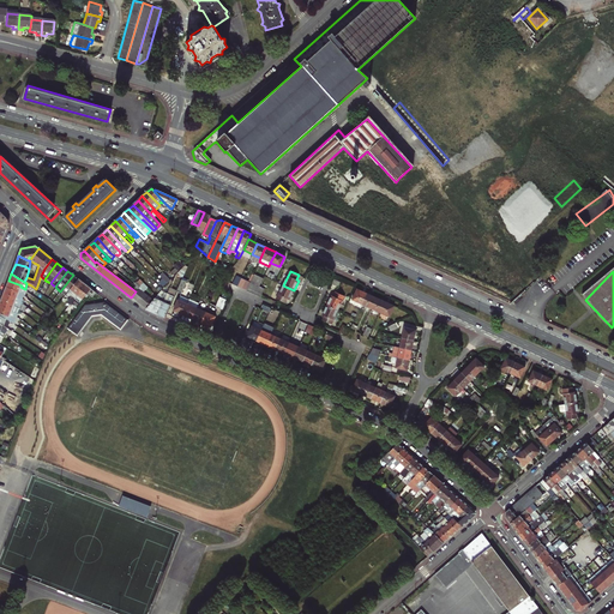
[(73,275),(60,292),(66,296),(67,294),(79,280),(73,275)]
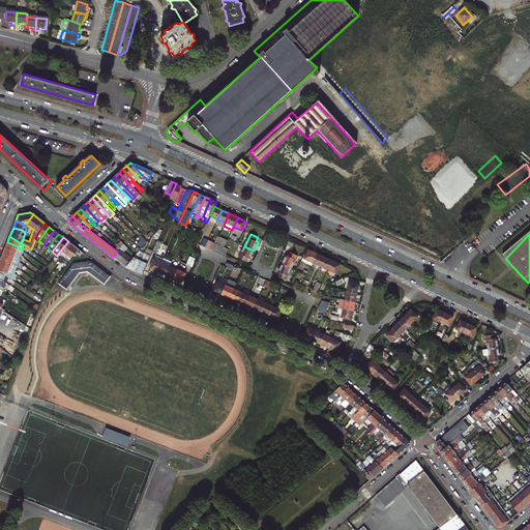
[(218,237),(215,244),(223,247),(227,240),(218,237)]
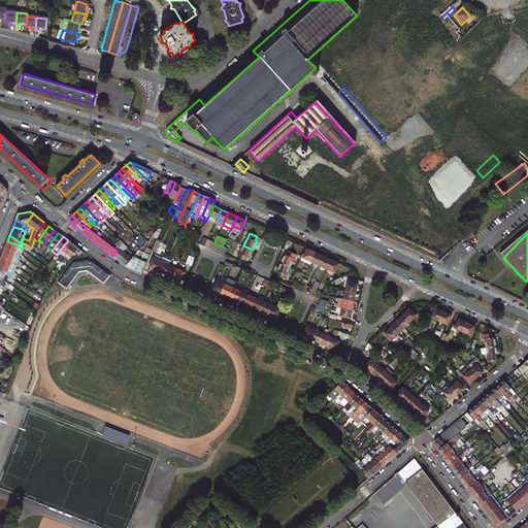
[(74,244),(68,240),(58,253),(61,255),(59,258),(62,260),(74,244)]
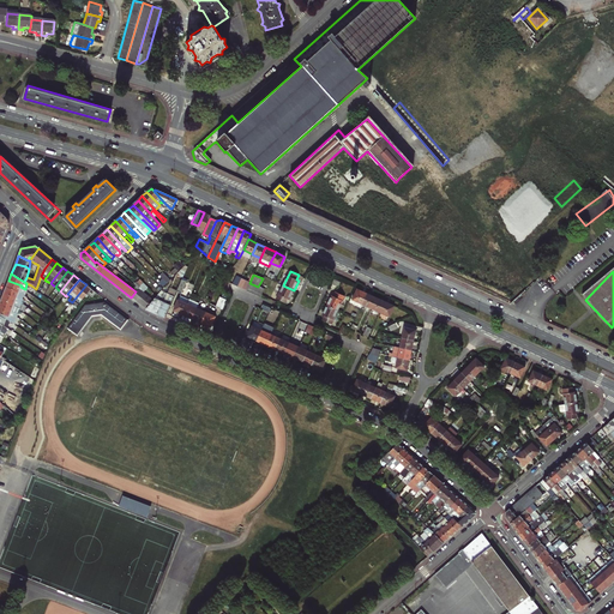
[(22,286),(8,281),(6,287),(19,292),(20,287),(22,286)]
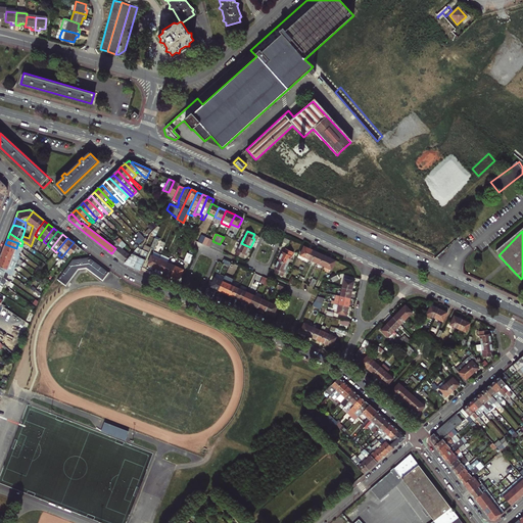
[(225,246),(220,244),(212,241),(209,246),(222,252),(225,246)]
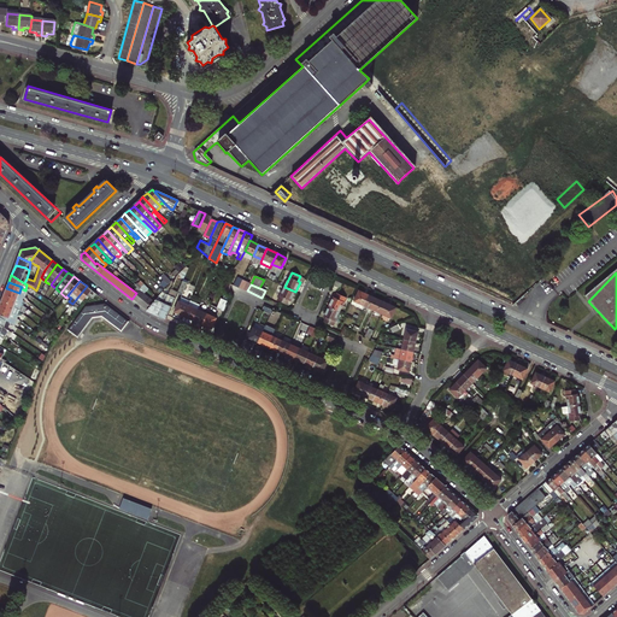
[(83,301),(88,295),(92,291),(87,286),(72,304),(76,306),(78,303),(81,305),(83,301)]
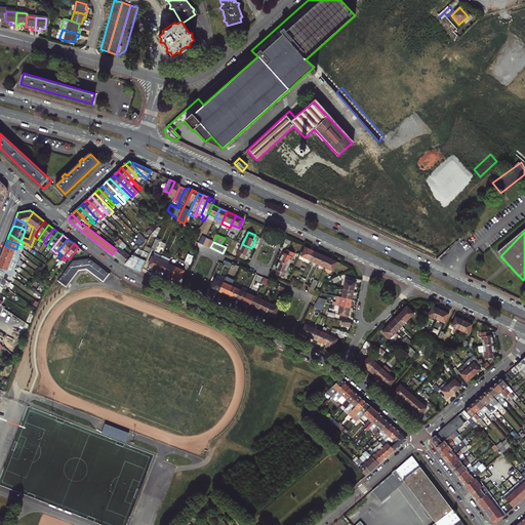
[(247,256),(251,248),(242,244),(237,256),(244,259),(245,255),(247,256)]
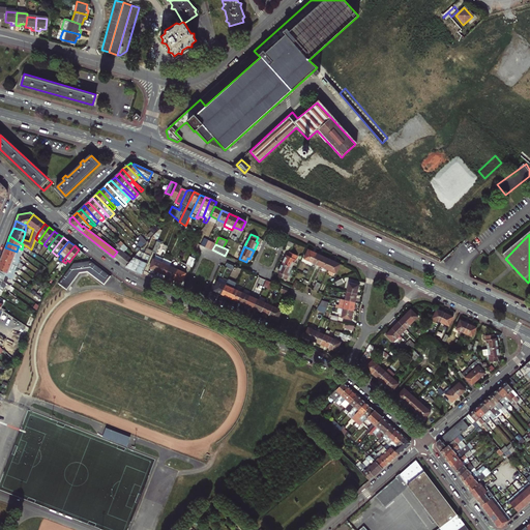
[(17,252),(5,247),(3,253),(15,257),(17,252)]
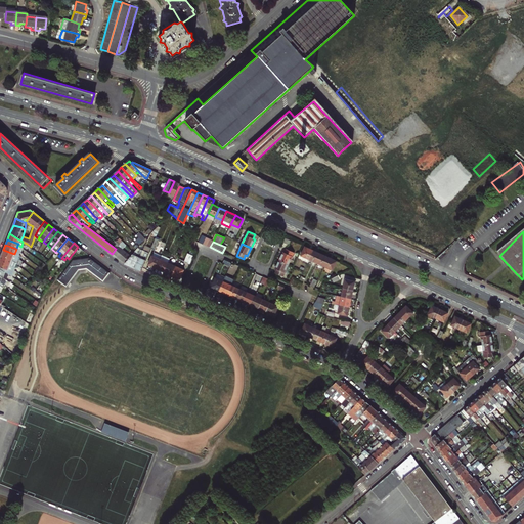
[(113,253),(125,263),(130,256),(118,247),(116,249),(113,253)]
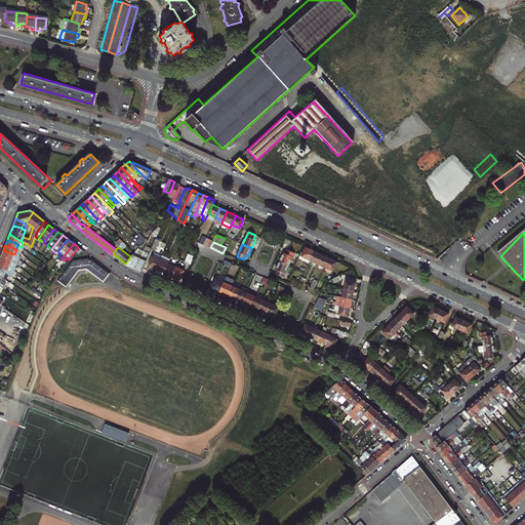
[(305,247),(300,256),(309,260),(313,251),(305,247)]
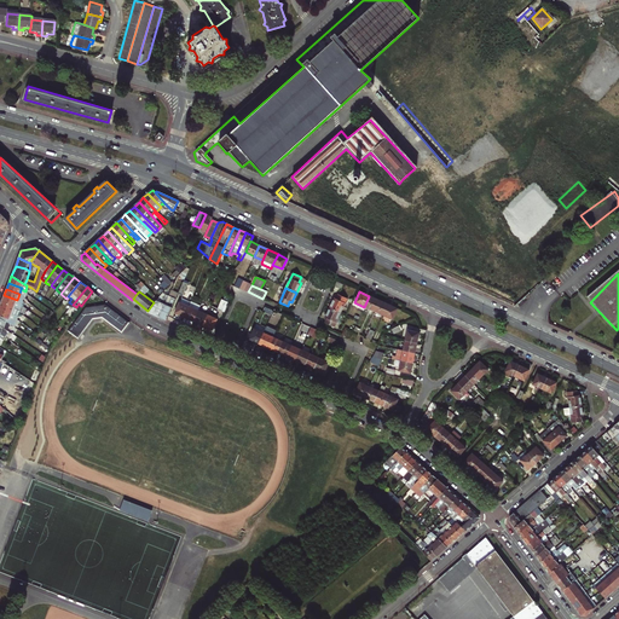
[(165,305),(168,296),(162,293),(157,299),(154,302),(148,311),(146,311),(160,317),(165,305)]
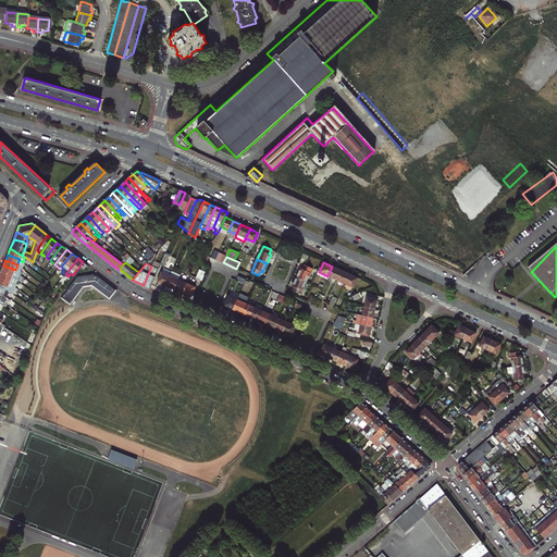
[(1,272),(13,276),(15,277),(14,279),(17,279),(19,280),(20,275),(19,274),(16,273),(17,271),(15,270),(3,265),(1,272)]
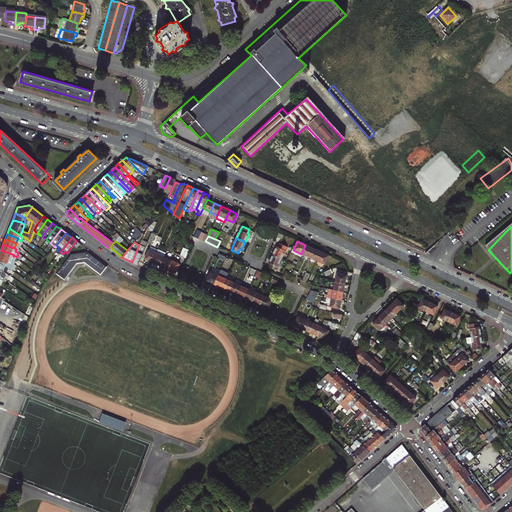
[(277,246),(273,255),(281,259),(287,247),(280,244),(278,247),(277,246)]
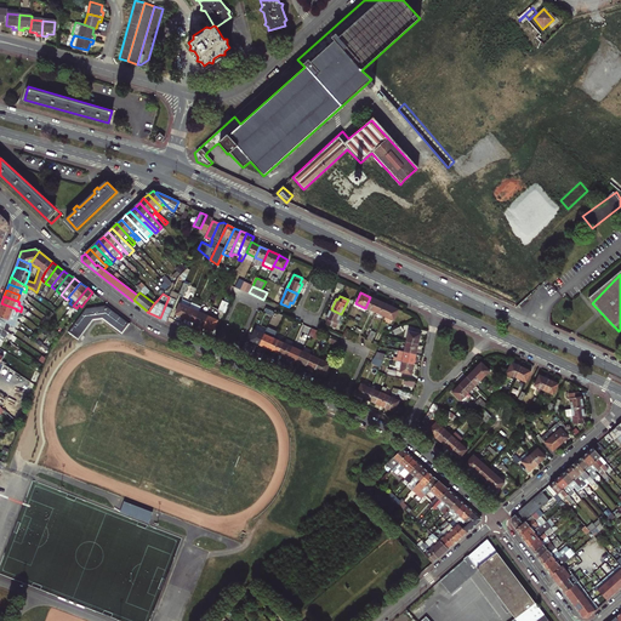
[(380,302),(370,297),(365,308),(375,312),(380,302)]
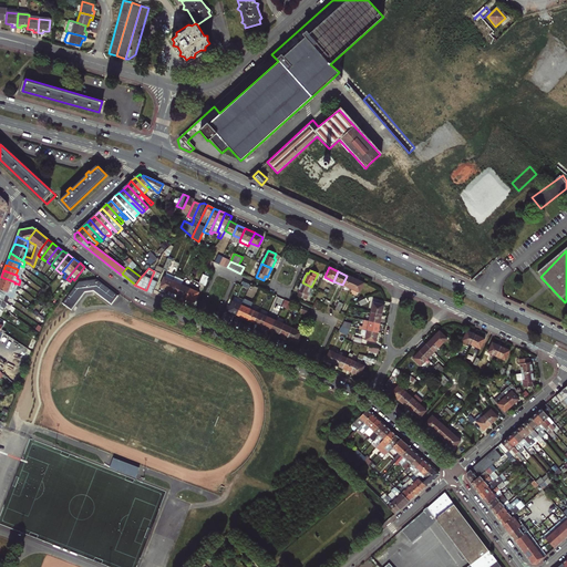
[(154,280),(151,279),(146,290),(153,292),(161,274),(157,272),(154,280)]
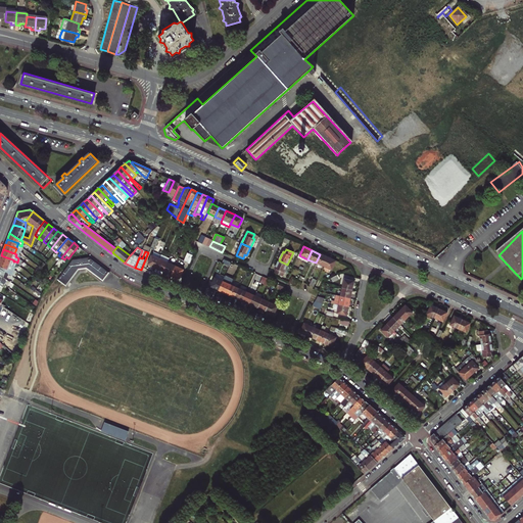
[(148,265),(155,268),(160,257),(161,254),(154,251),(152,255),(148,265)]
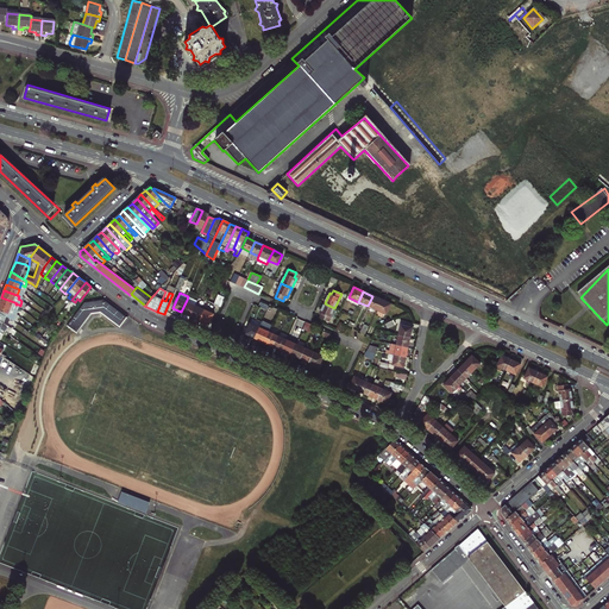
[(219,294),(214,303),(220,306),(225,296),(219,294)]
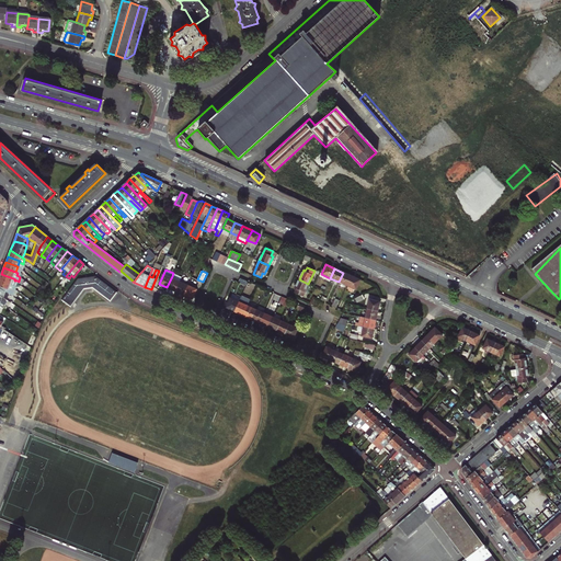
[(172,276),(167,287),(174,290),(179,281),(181,277),(173,273),(172,276)]
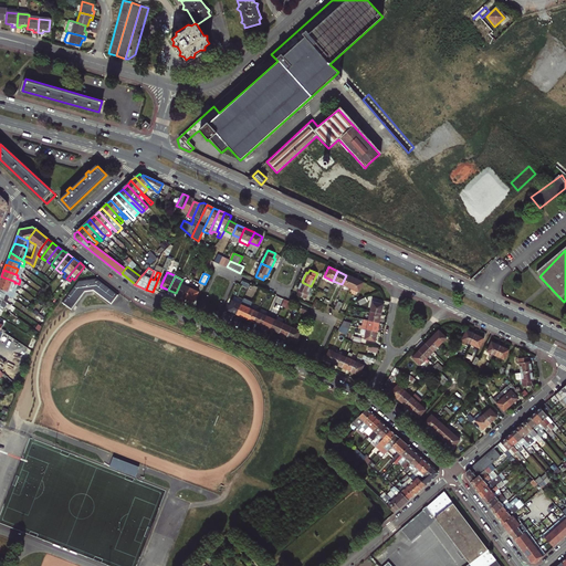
[(355,279),(346,275),(342,284),(350,289),(355,279)]
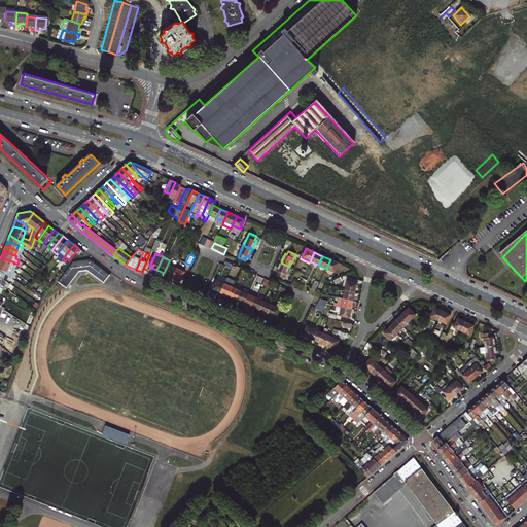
[(1,257),(0,258),(0,262),(10,267),(12,261),(1,257)]
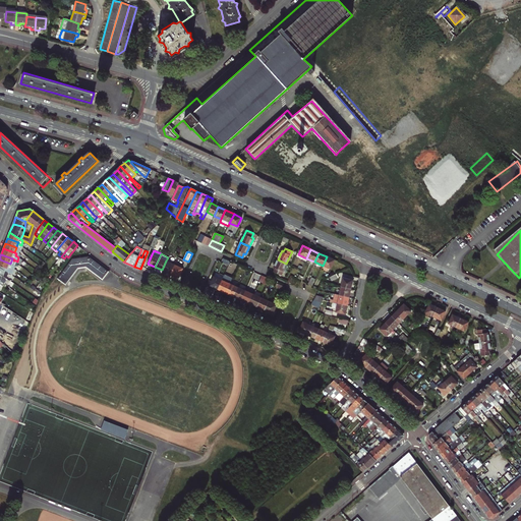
[(57,279),(65,284),(77,268),(85,267),(103,279),(108,272),(89,256),(72,259),(67,267),(57,279)]
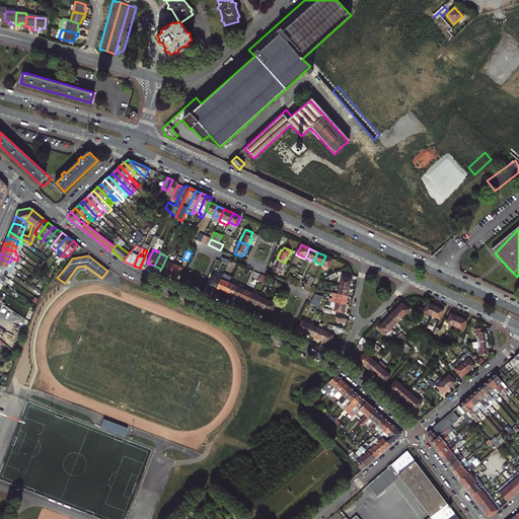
[(334,260),(325,255),(321,265),(328,269),(334,260)]
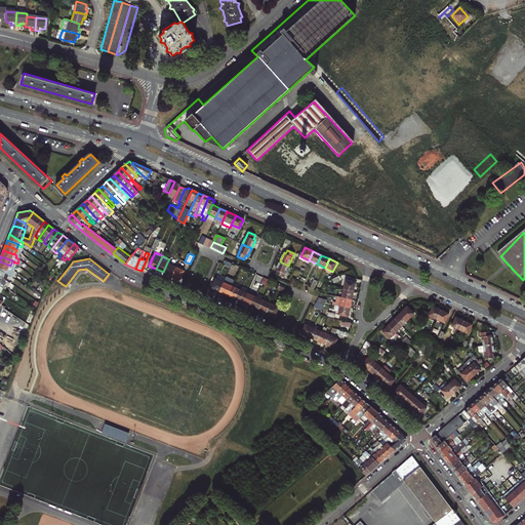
[(0,268),(15,274),(15,272),(14,271),(15,269),(13,268),(13,267),(10,266),(0,261),(0,268)]
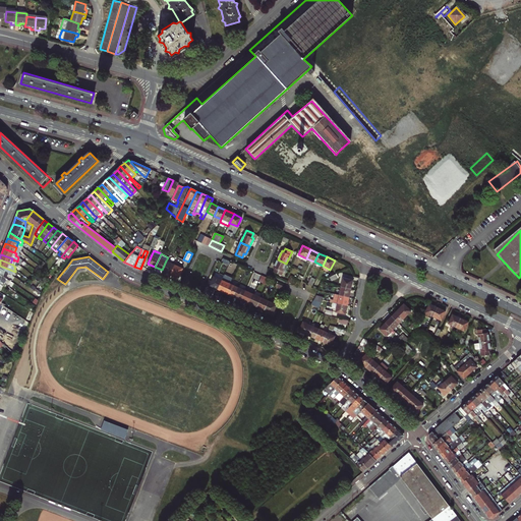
[(274,272),(281,275),(286,264),(278,259),(274,267),(275,268),(274,272)]
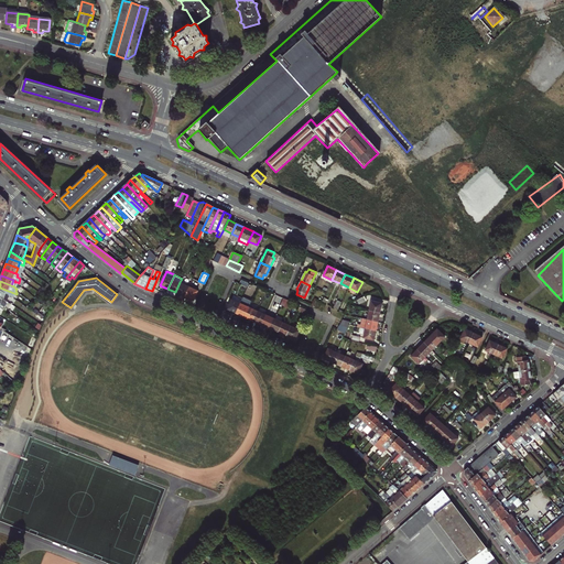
[(180,282),(175,292),(185,296),(190,286),(180,282)]
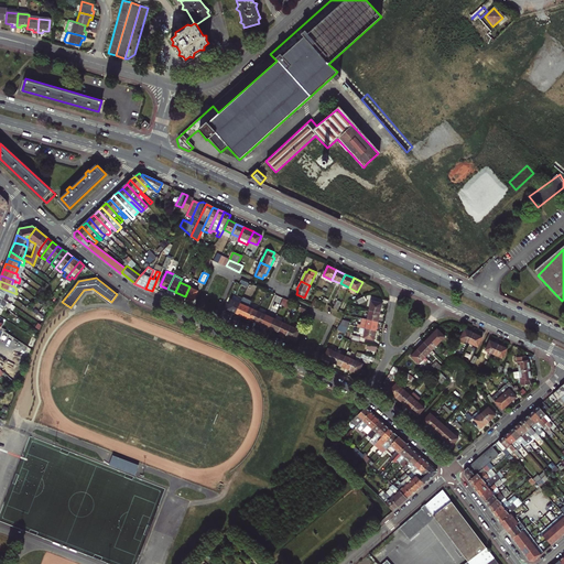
[(198,291),(190,286),(185,296),(194,301),(198,291)]
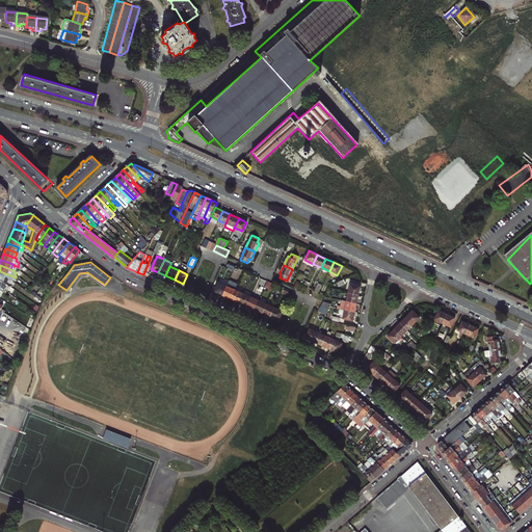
[(14,283),(16,277),(0,271),(0,273),(8,280),(14,283)]
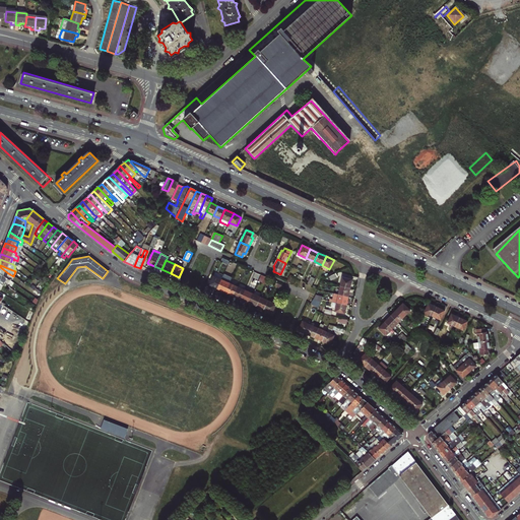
[(261,275),(258,281),(266,285),(269,278),(261,275)]
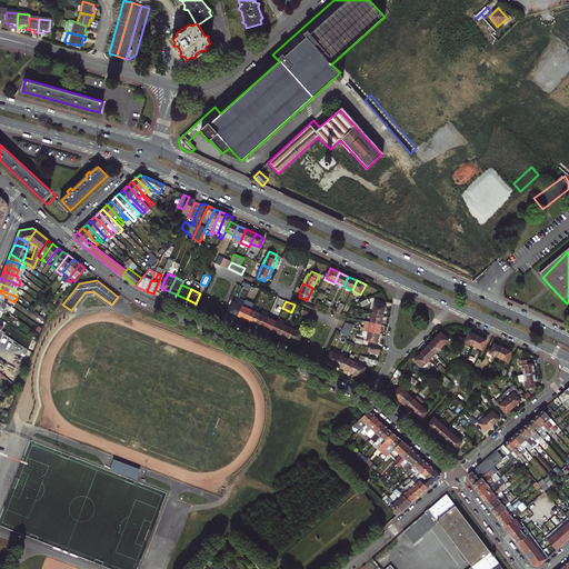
[(238,316),(242,306),(233,302),(229,312),(238,316)]
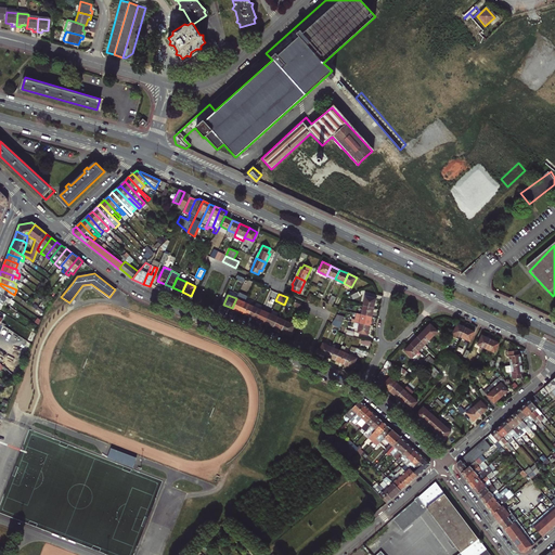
[(236,298),(232,308),(241,312),(245,302),(246,299),(237,295),(236,298)]
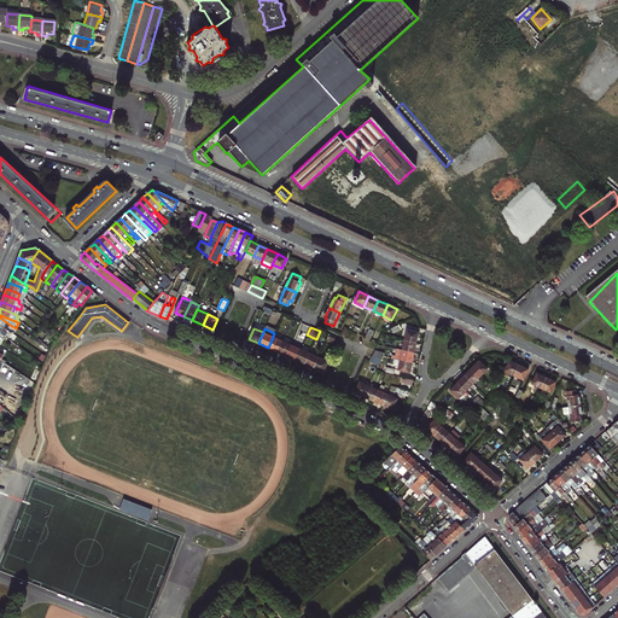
[(407,331),(404,340),(417,343),(419,333),(407,331)]
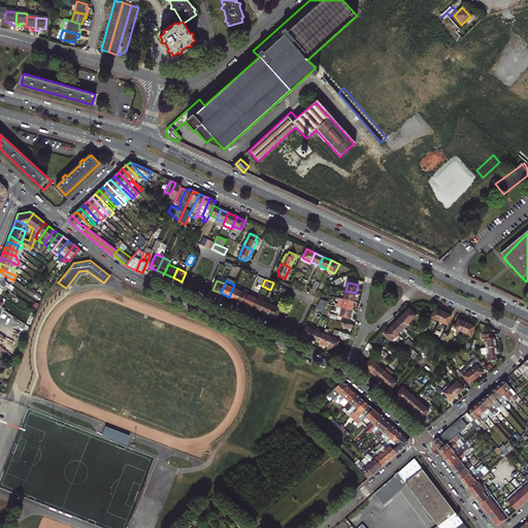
[(229,297),(237,300),(241,291),(233,288),(229,297)]
